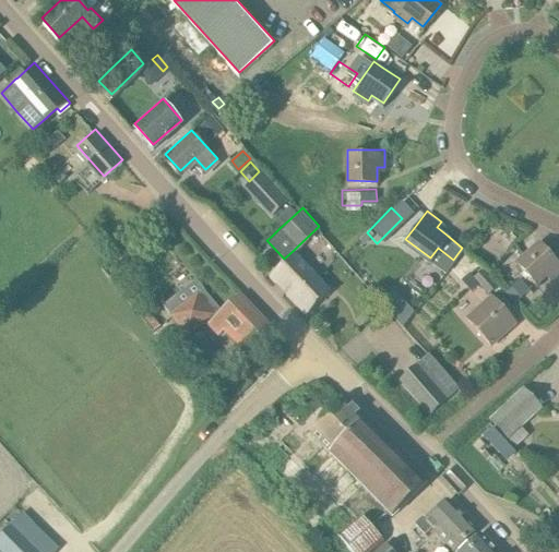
[(516,259),(536,280),(546,272),(550,277),(558,270),(558,259),(539,238),(516,259)]
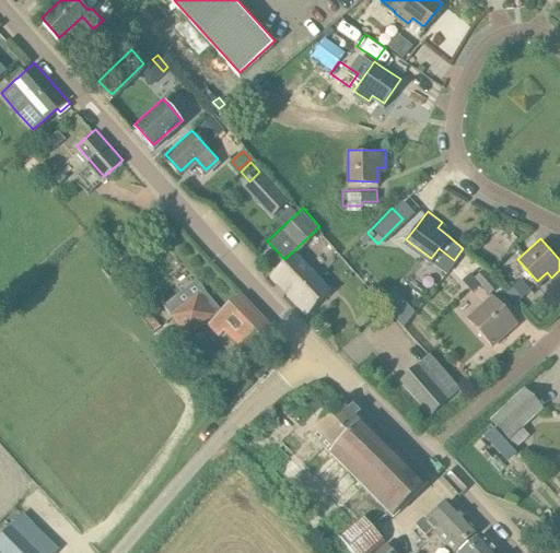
[(284,259),(270,272),(306,310),(321,297),(323,296),(330,289),(294,250),(284,259)]
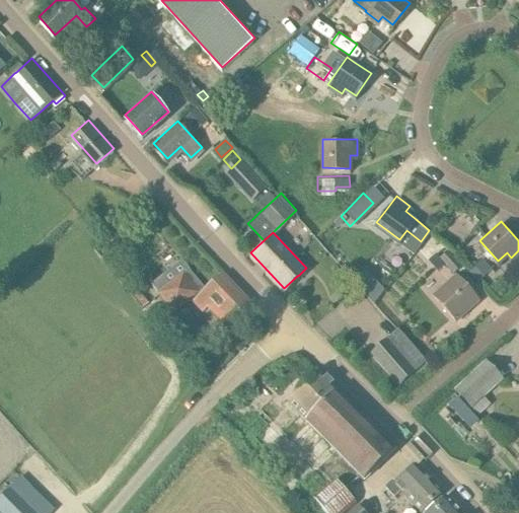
[(462,261),(449,246),(441,253),(437,249),(429,257),(438,268),(446,261),(453,269),(462,261)]
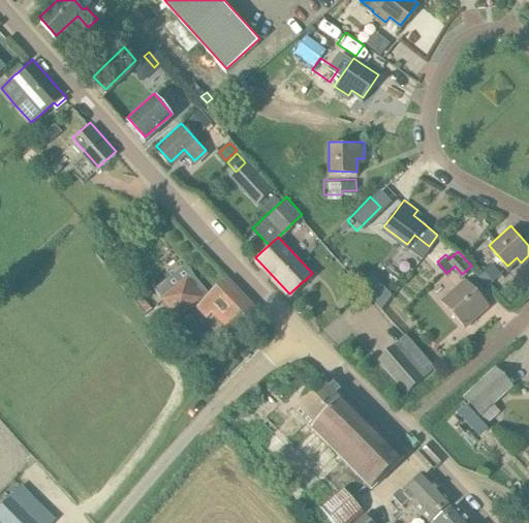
[(492,259),(484,267),(493,277),(501,270),(492,259)]
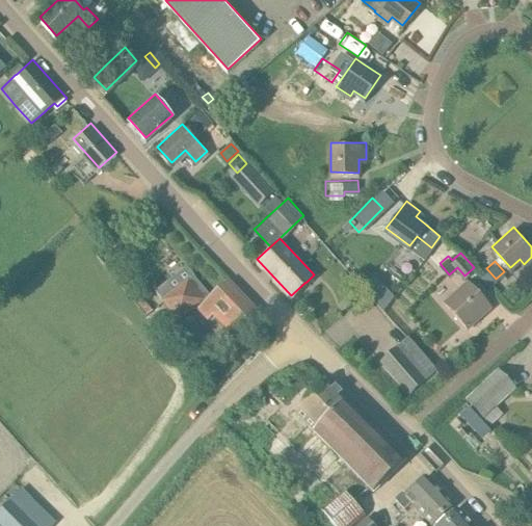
[(179,317),(206,295),(204,294),(209,290),(194,272),(189,277),(188,275),(162,296),(179,317)]
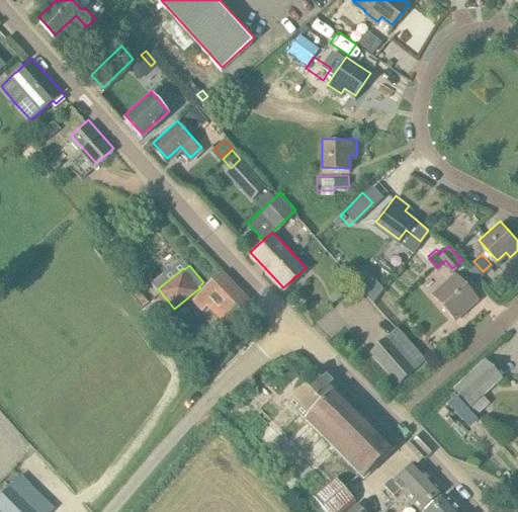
[(360,282),(370,272),(364,265),(353,274),(360,282)]
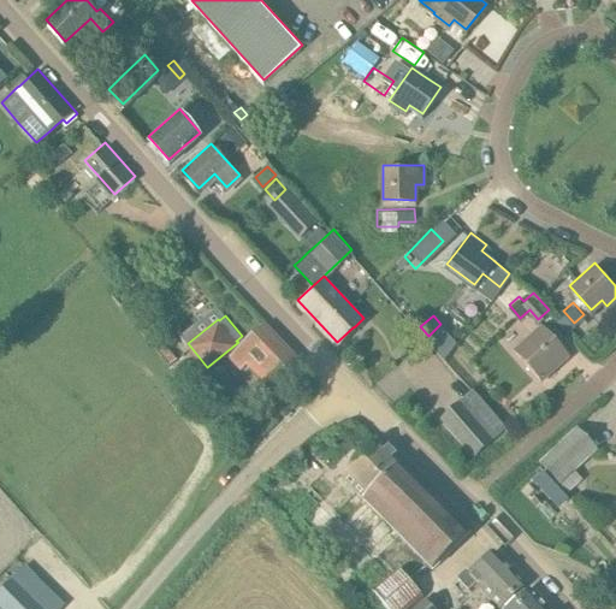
[(514,347),(540,377),(569,352),(543,321),(514,347)]
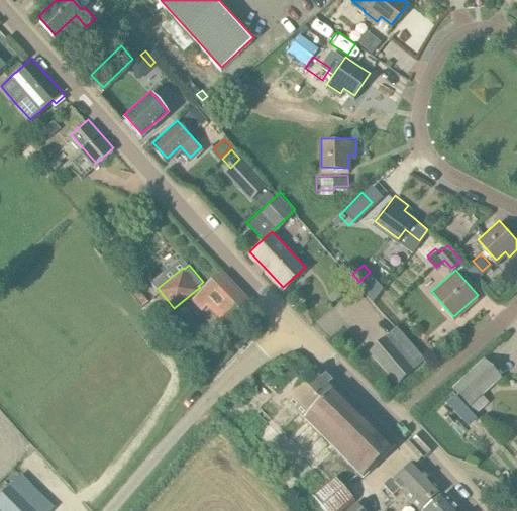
[(222,271),(208,283),(195,296),(203,305),(212,296),(231,316),(249,299),(222,271)]
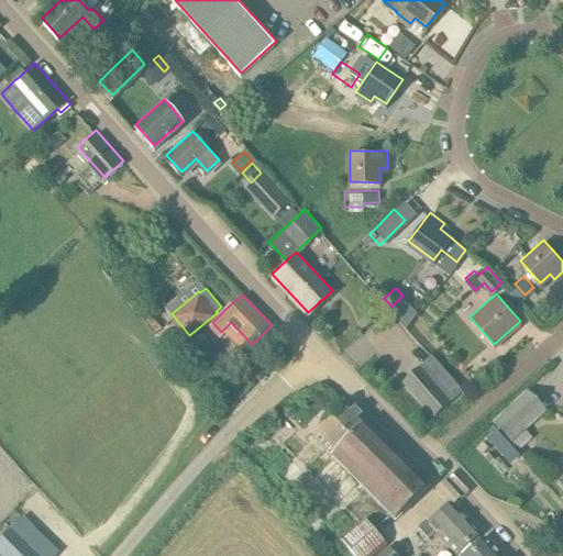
[(151,310),(144,315),(155,329),(162,324),(151,310)]
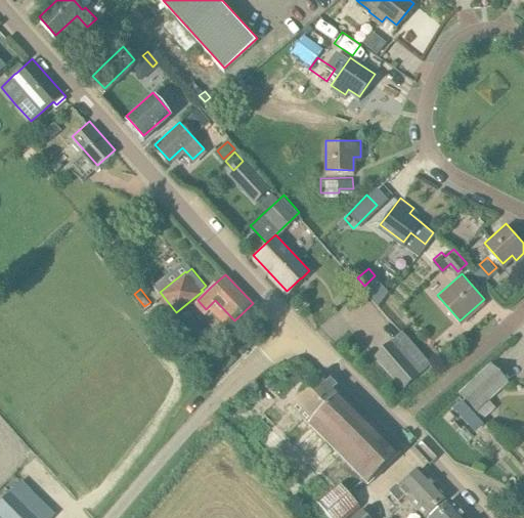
[(402,328),(391,338),(376,352),(402,383),(430,358),(402,328)]
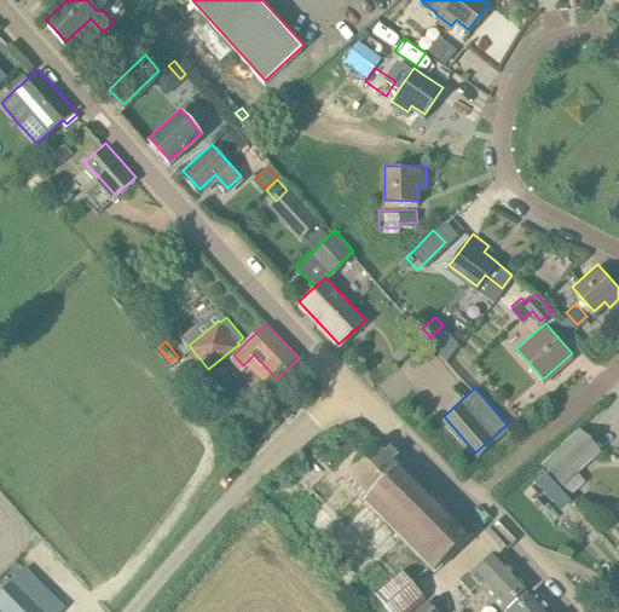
[(543,459),(544,460),(559,475),(595,443),(578,426),(543,459)]
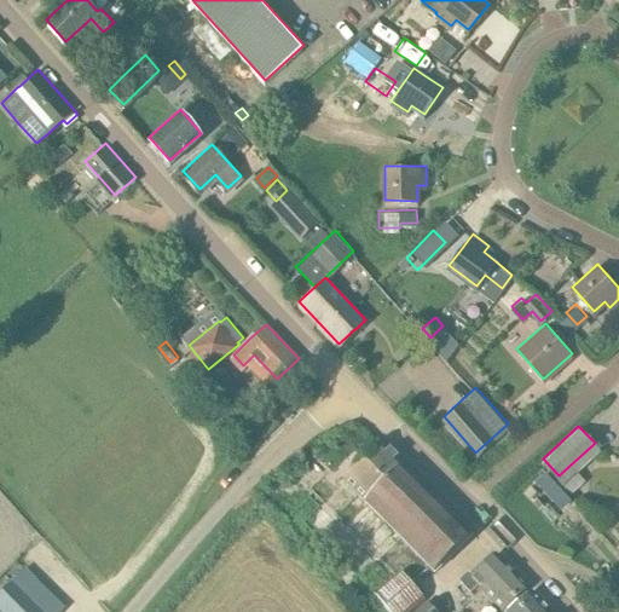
[(345,477),(434,567),(474,529),(385,438),(345,477)]
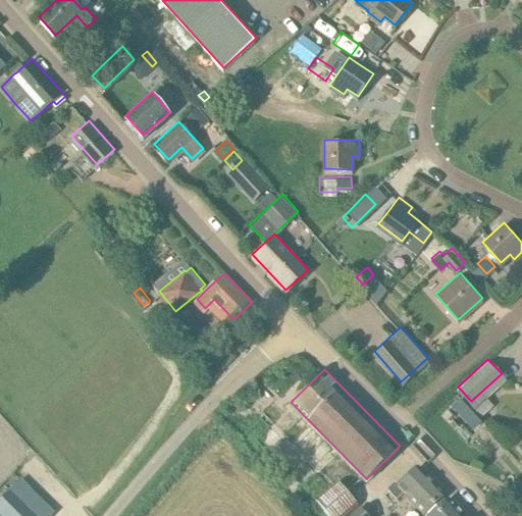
[(453,415),(449,418),(455,425),(458,422),(453,415)]
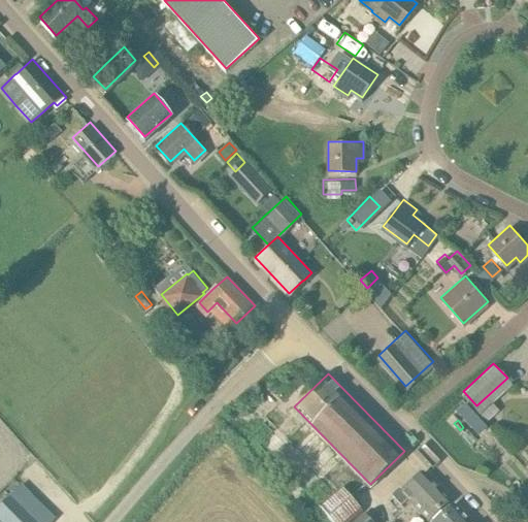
[(468,424),(462,429),(471,439),(477,433),(468,424)]
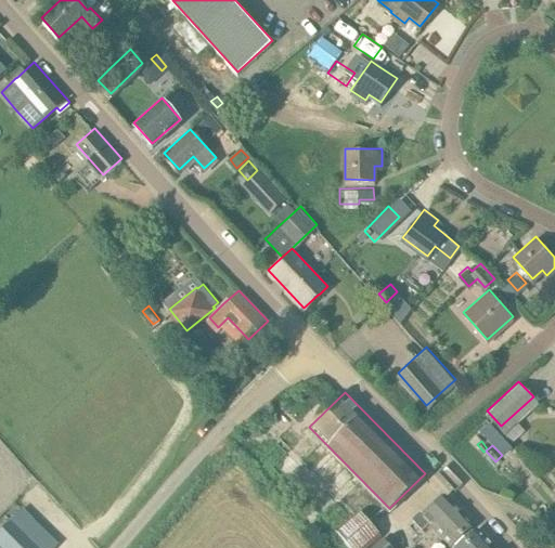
[(450,544),(457,536),(474,521),(444,492),(423,512),(420,508),(412,516),(423,526),(428,521),(450,544)]
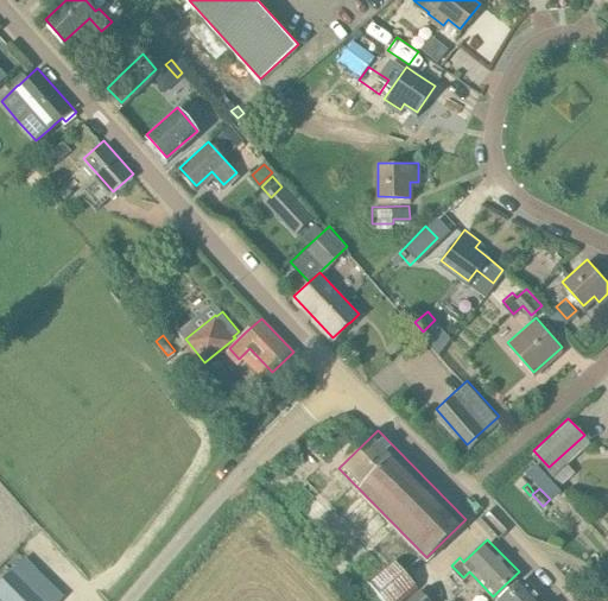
[(52,600),(63,590),(46,574),(27,556),(0,583),(0,600),(52,600)]
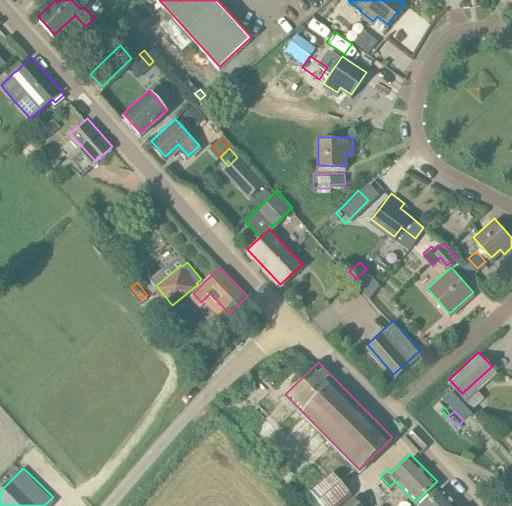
[(326,505),(336,505),(352,493),(331,468),(310,486),(326,505)]
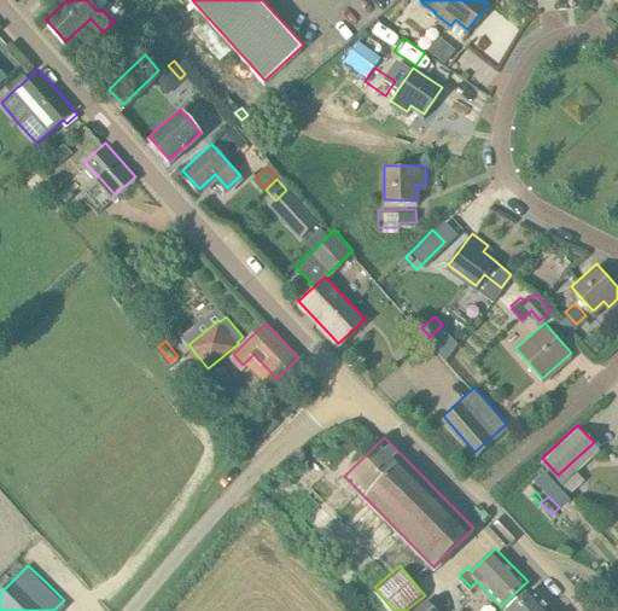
[(531,586),(513,601),(502,610),(541,610),(548,605),(531,586)]
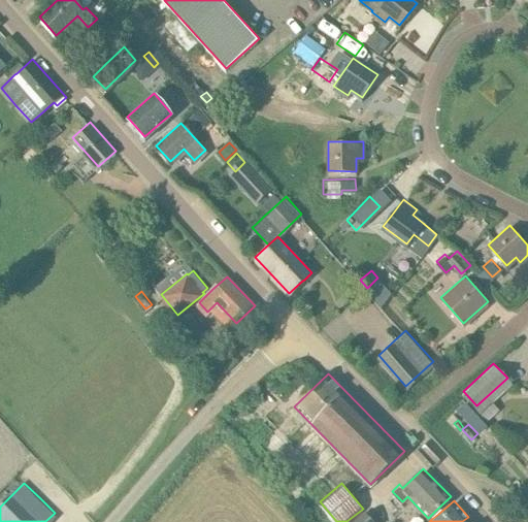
[(374,521),(364,510),(351,521),(374,521)]
